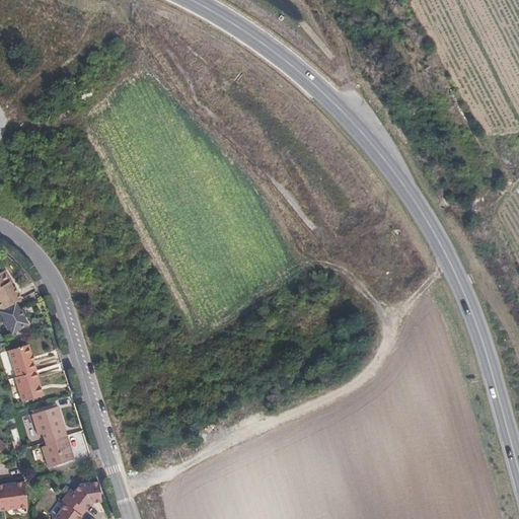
[(0,309),(12,302),(20,298),(14,286),(11,287),(6,279),(9,277),(5,271),(0,273),(0,309)]
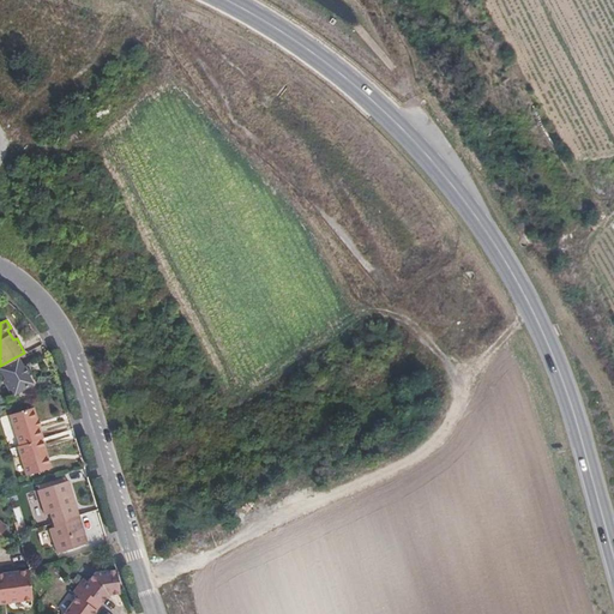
[(32,383),(23,366),(20,367),(14,357),(0,366),(0,369),(13,393),(32,383)]
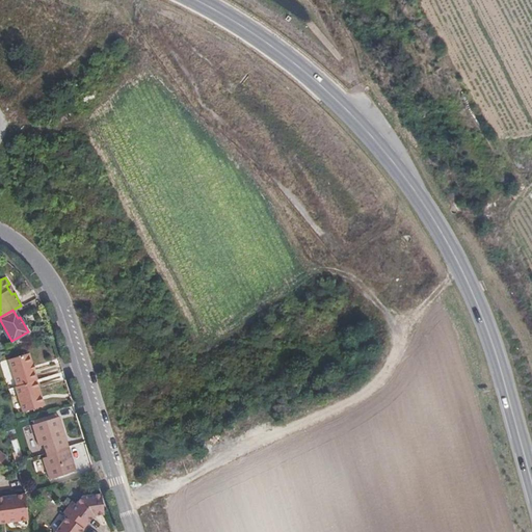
[(36,379),(33,369),(29,370),(29,365),(32,364),(28,352),(8,357),(7,358),(15,386),(36,379)]
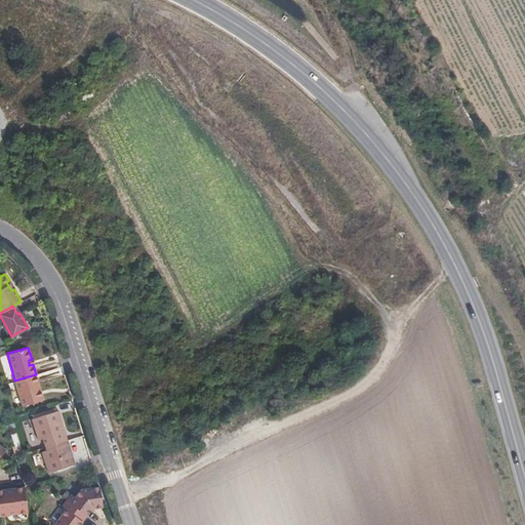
[(36,374),(14,380),(22,407),(25,406),(42,401),(41,396),(38,395),(36,392),(39,388),(36,374)]
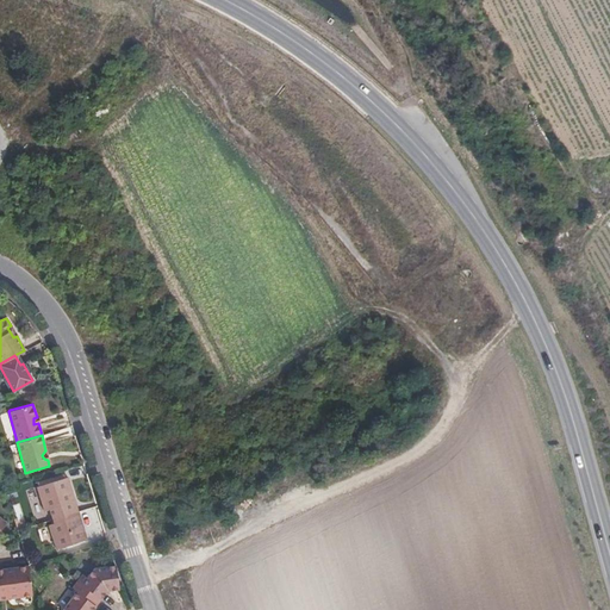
[(75,499),(69,477),(36,485),(44,510),(49,508),(51,516),(74,509),(72,500),(75,499)]
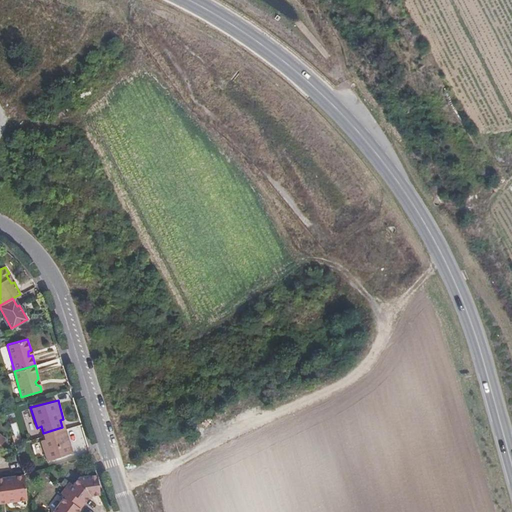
[(74,453),(67,433),(64,434),(62,427),(43,433),(46,440),(41,441),(46,461),(74,453)]
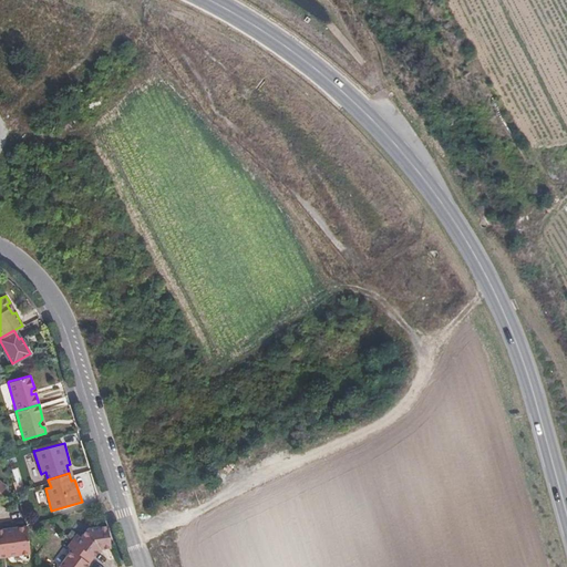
[(7,556),(30,553),(27,525),(2,528),(7,556)]
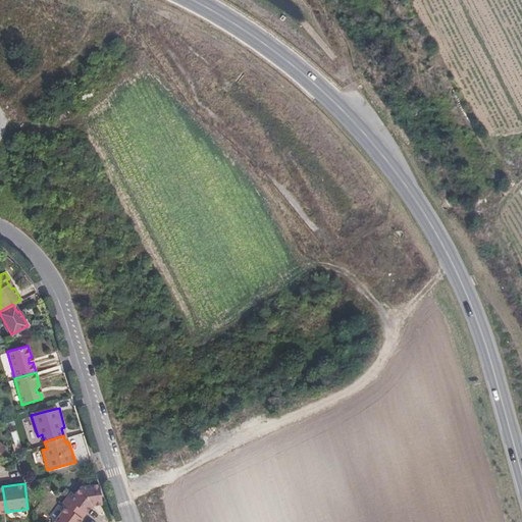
[(102,505),(99,484),(79,489),(73,496),(70,492),(66,499),(87,514),(90,511),(90,506),(91,503),(95,504),(95,506),(102,505)]
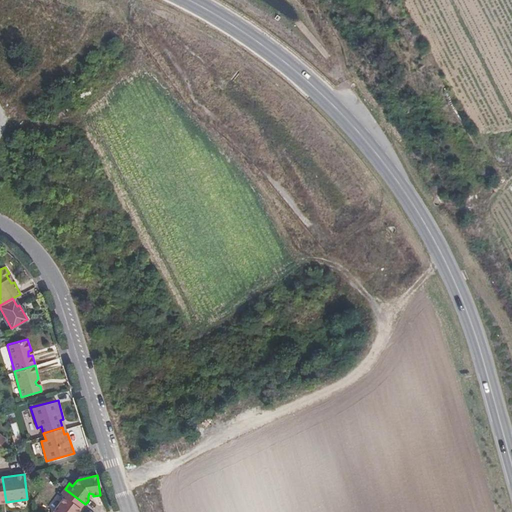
[(53,511),(78,511),(85,504),(65,489),(61,493),(64,497),(56,505),(53,509),(53,511)]
